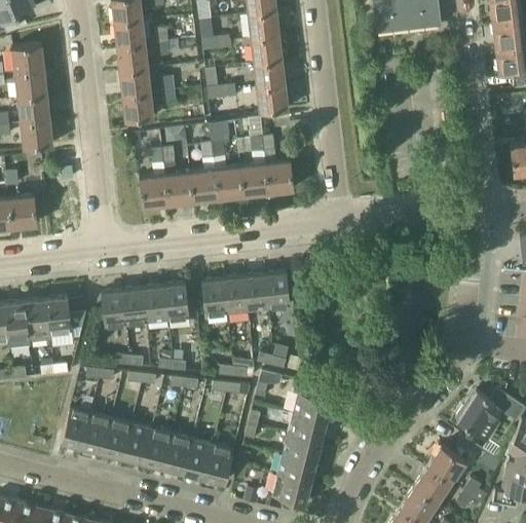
[(28,0),(0,0),(0,15),(3,23),(7,33),(27,25),(23,14),(33,10),(28,0)]
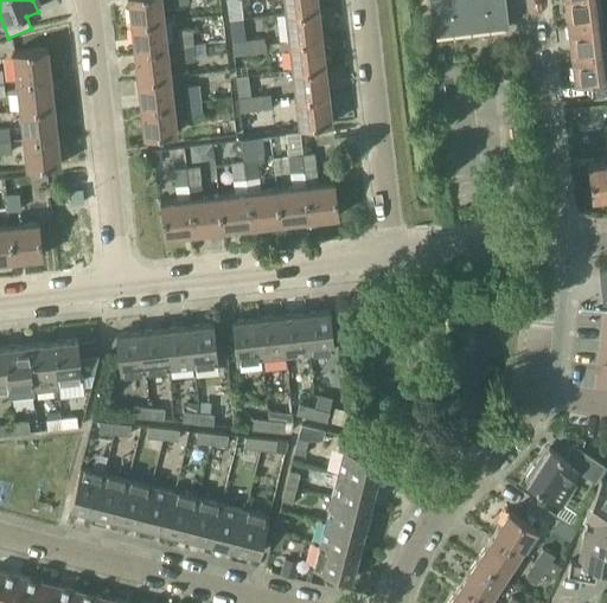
[(128,0),(132,25),(165,21),(161,0),(128,0)]
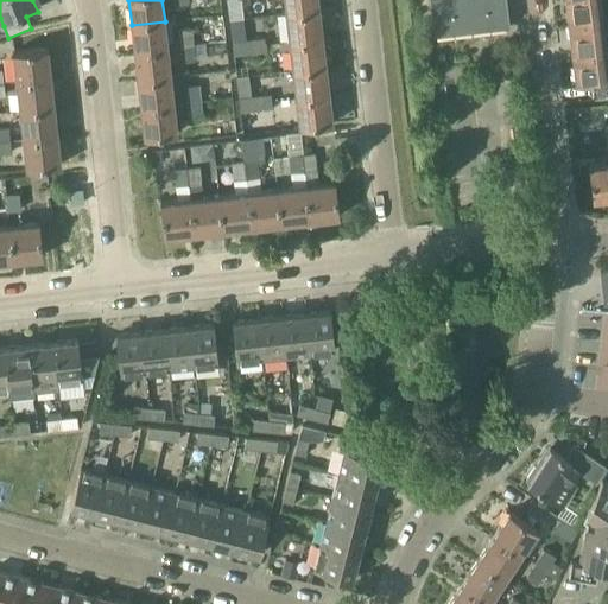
[(207,2),(208,13),(217,13),(216,0),(176,0),(177,7),(190,6),(190,4),(194,4),(207,2)]
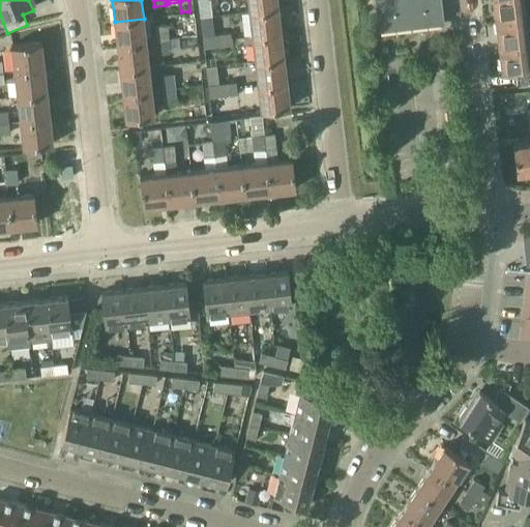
[(248,0),(251,15),(278,10),(277,0),(248,0)]
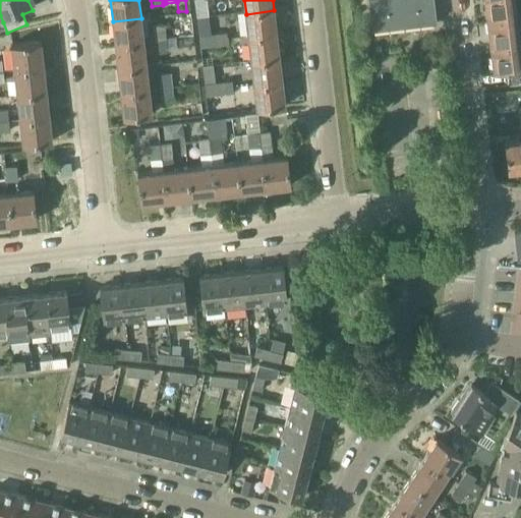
[(368,0),(373,32),(437,23),(433,0),(368,0)]
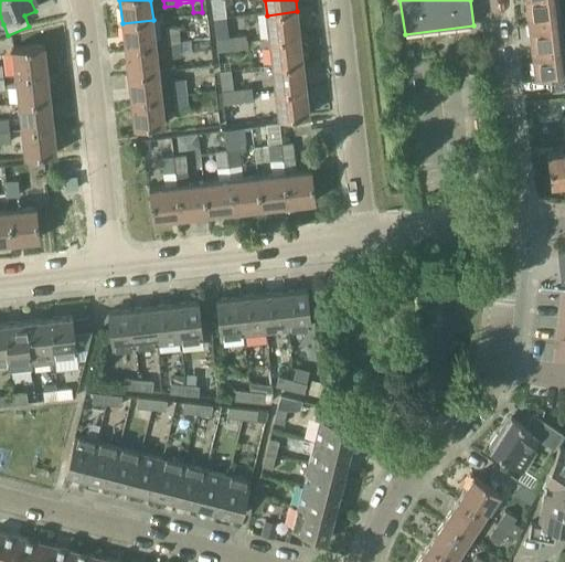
[(564,0),(526,0),(530,25),(561,22),(564,21),(564,0)]
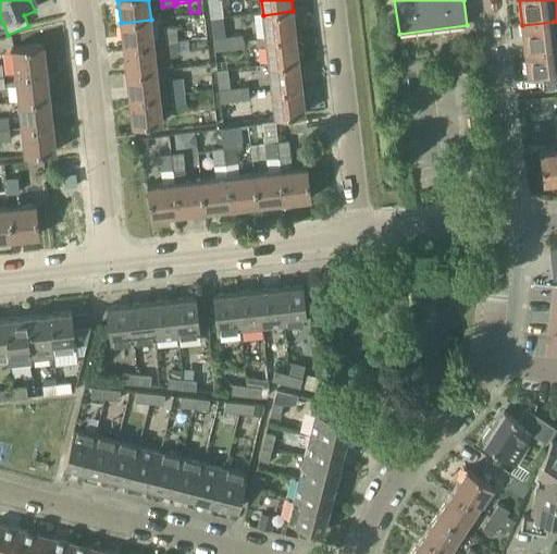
[(263,15),(265,40),(296,37),(293,11),(263,15)]
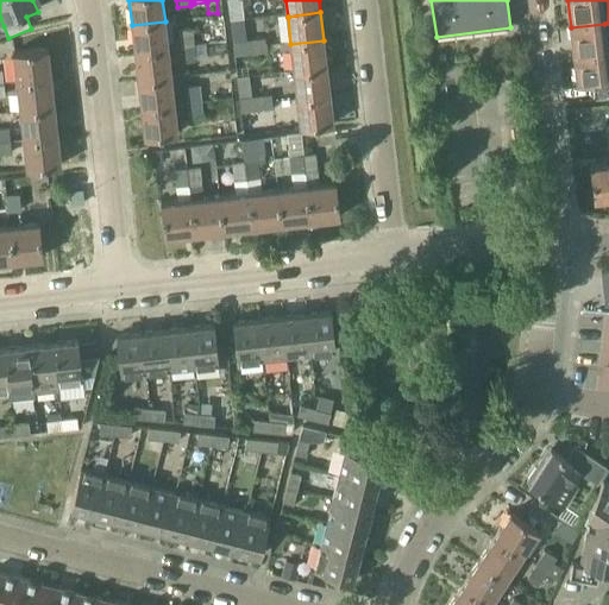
[(132,25),(135,54),(168,50),(165,21),(132,25)]
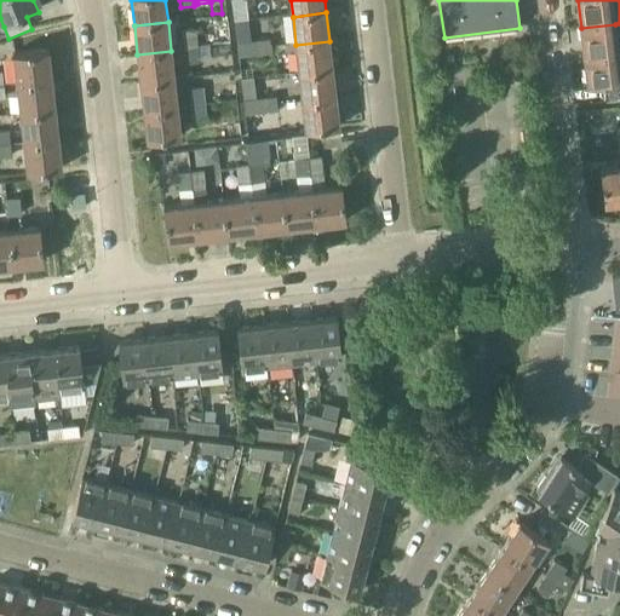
[(581,28),(585,57),(619,52),(619,40),(618,41),(615,24),(581,28)]
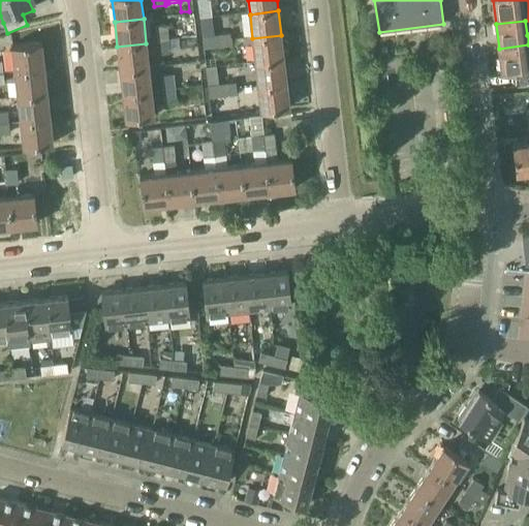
[(156,27),(157,41),(169,40),(168,26),(156,27)]
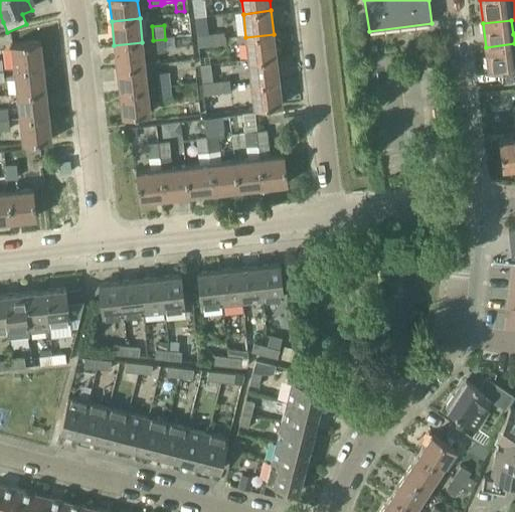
[(225,34),(211,36),(213,47),(226,45),(225,34)]
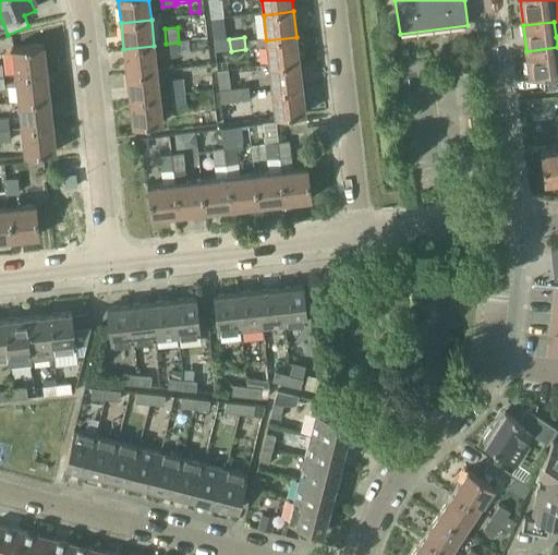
[(266,40),(269,67),(300,63),(296,37),(266,40)]
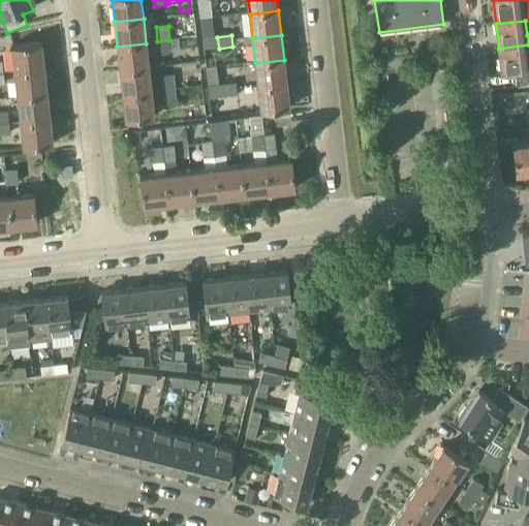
[(219,49),(217,37),(203,38),(205,50),(219,49)]
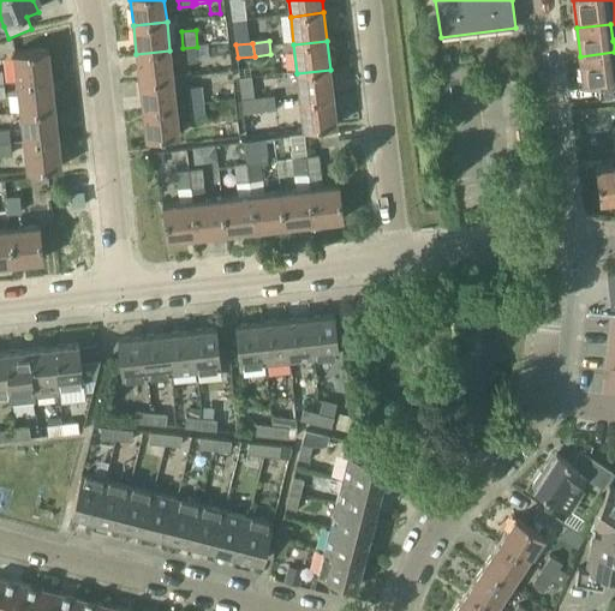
[(197,47),(183,48),(185,65),(199,64),(197,47)]
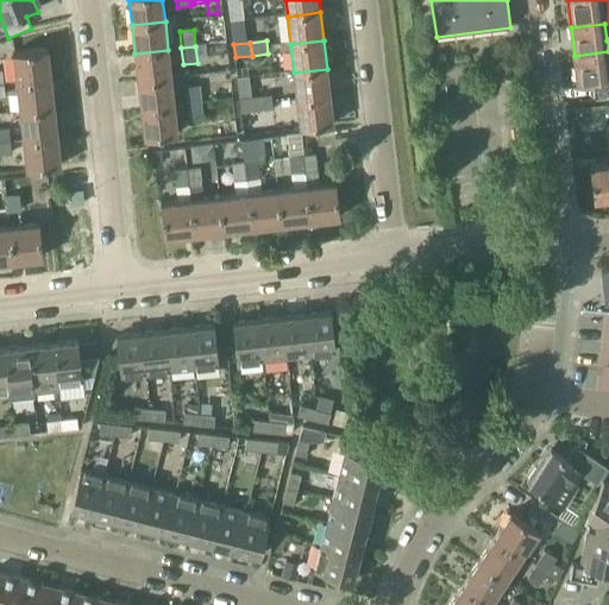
[(14,54),(18,82),(51,79),(48,50),(14,54)]
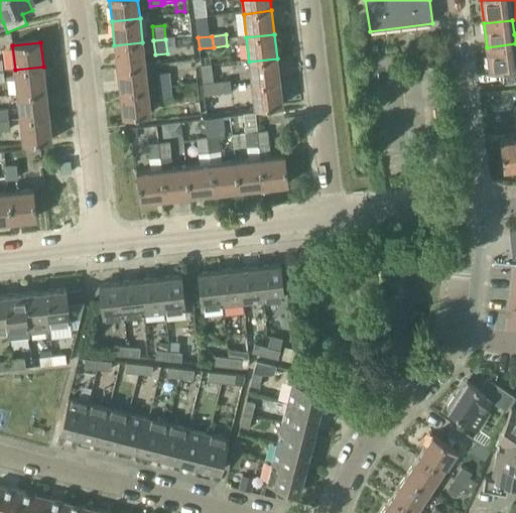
[(114,45),(117,70),(145,67),(142,42),(114,45)]
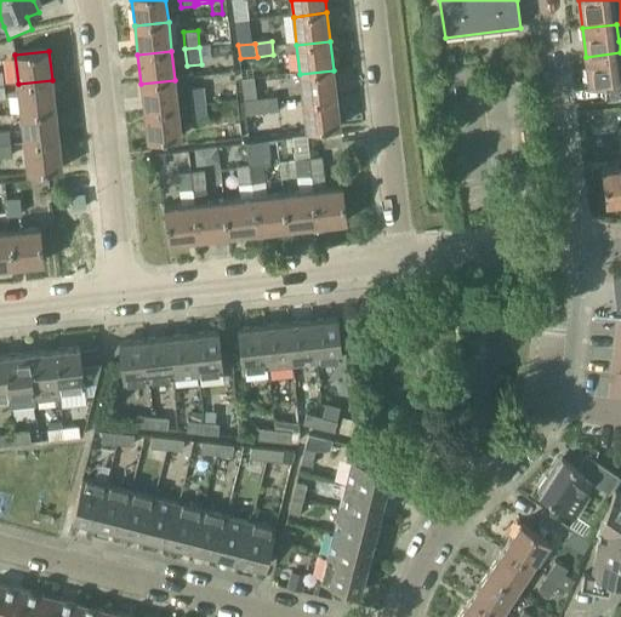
[(620,62),(620,52),(586,57),(590,86),(620,83),(620,62)]
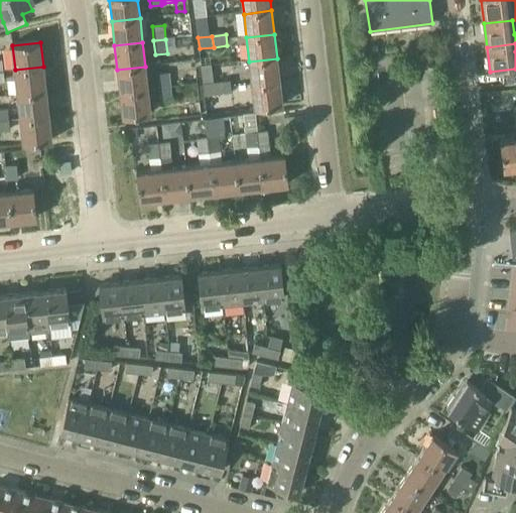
[(249,61),(252,86),(280,83),(277,58),(249,61)]
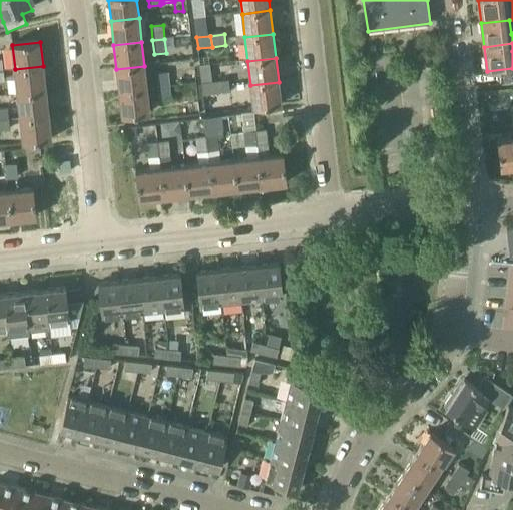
[(15,69),(18,94),(46,90),(43,66),(15,69)]
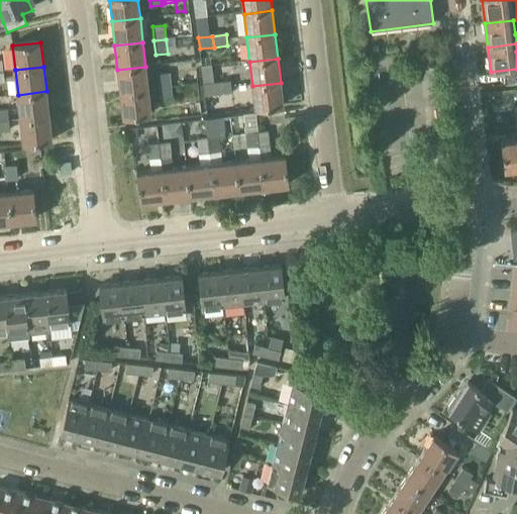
[(117,70),(120,94),(148,91),(145,67),(117,70)]
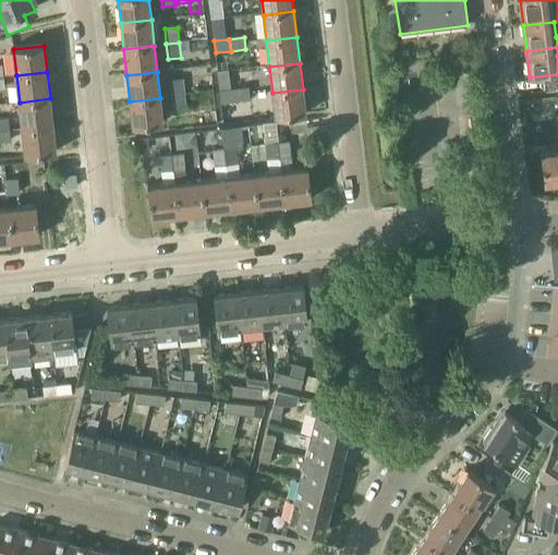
[(170,82),(172,97),(185,95),(183,80),(170,82)]
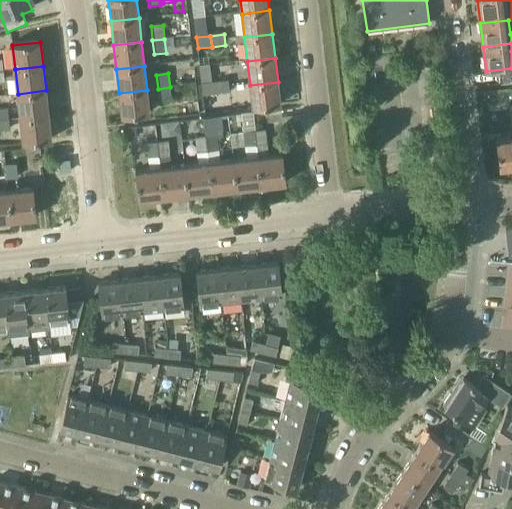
[(231,93),(230,82),(216,84),(217,95),(231,93)]
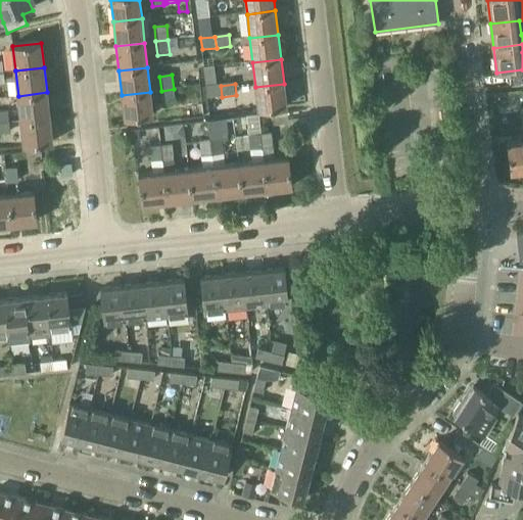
[(284,84),(255,87),(258,111),(287,108),(284,84)]
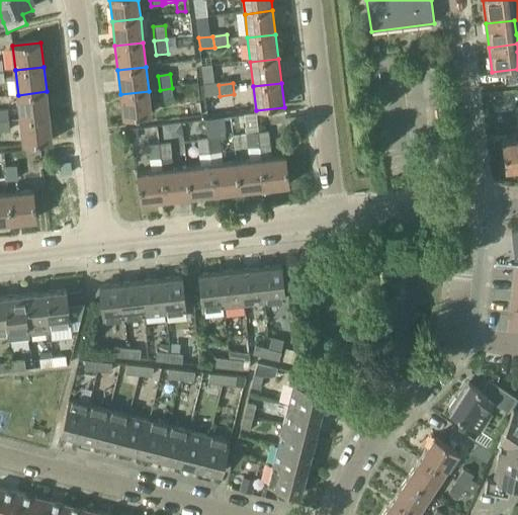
[(216,85),(204,86),(205,97),(220,96),(219,85),(216,85)]
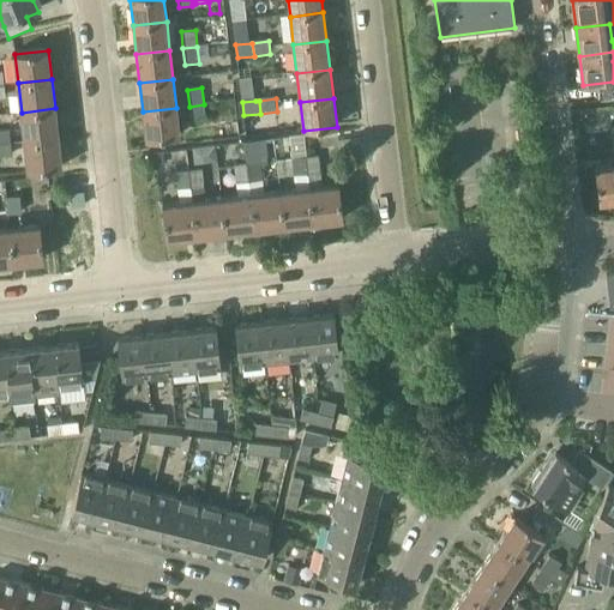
[(204,104),(190,107),(191,124),(205,121),(204,104)]
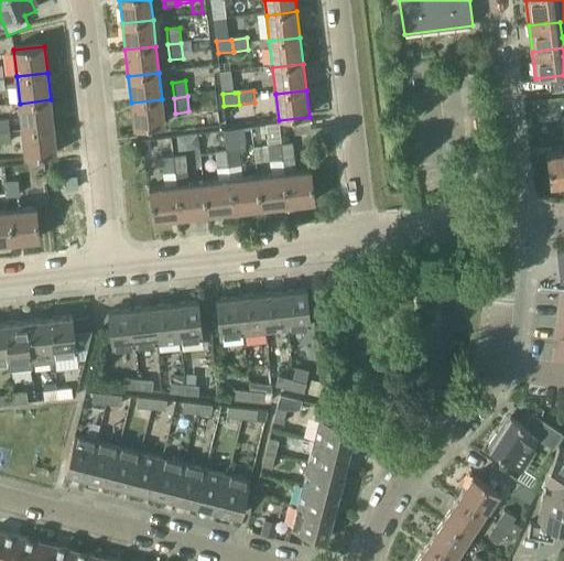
[(20,104),(23,130),(54,127),(51,99),(20,104)]
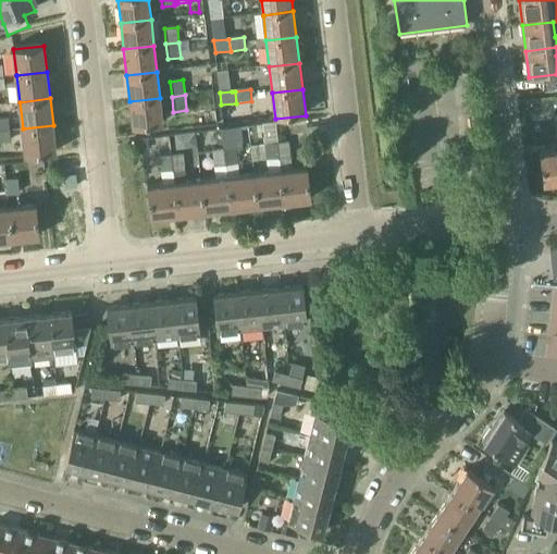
[(160,98),(130,101),(132,126),(162,123),(160,98)]
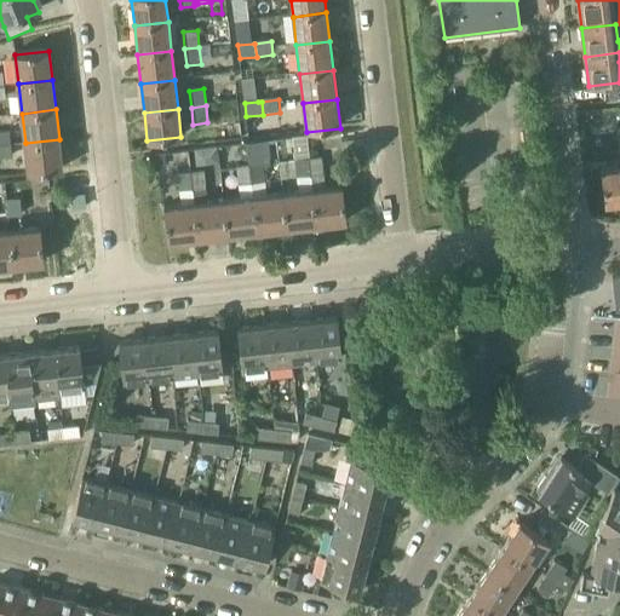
[(0,132),(0,147),(11,145),(10,131),(0,132)]
